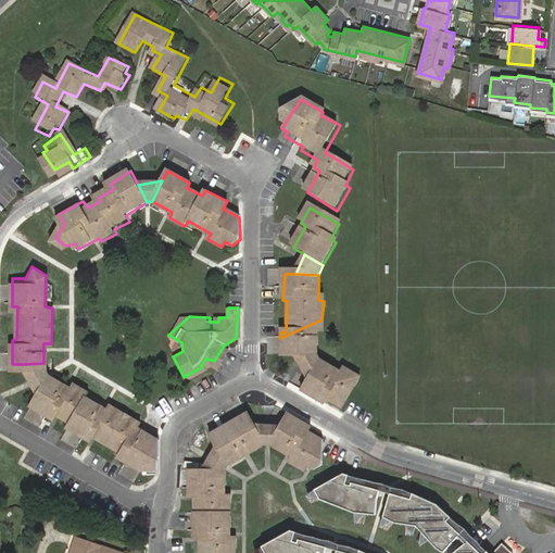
[(322,319),(280,338),(280,353),(293,353),(312,353),(316,353),(316,337),(311,337),(311,329),(316,329),(322,329),(322,319)]
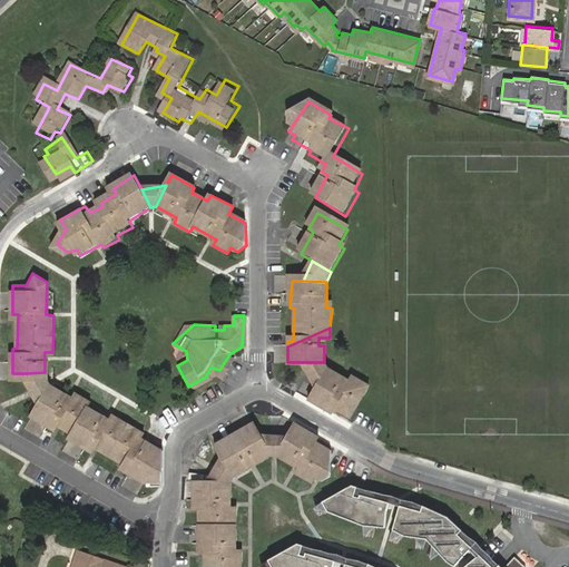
[(320,362),(301,362),(315,389),(325,372),(320,362)]
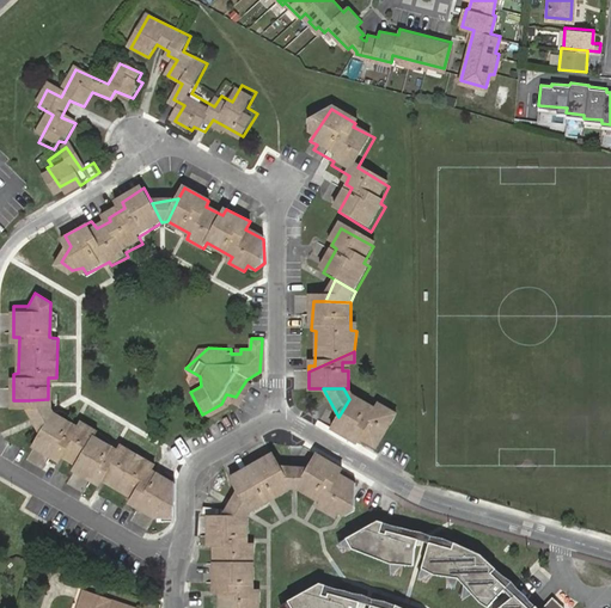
[(349,399),(338,417),(331,428),(355,442),(358,437),(361,434),(365,436),(362,440),(374,447),(391,419),(385,416),(388,411),(378,405),(376,410),(372,415),(365,411),(368,406),(352,395),(349,399)]
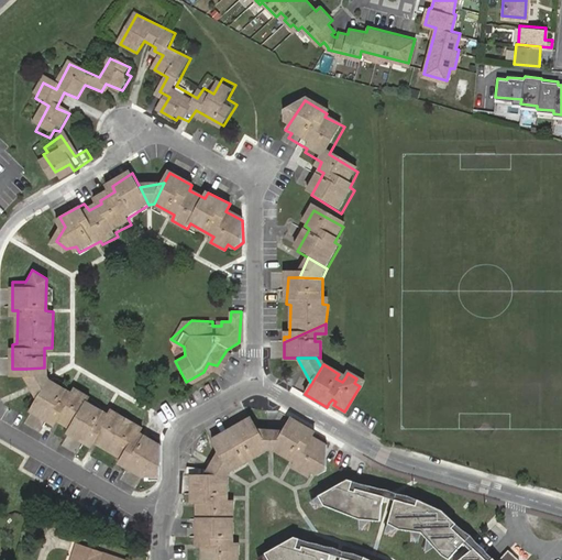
[(33,386),(36,397),(47,381),(46,377),(44,368),(26,369),(33,386)]
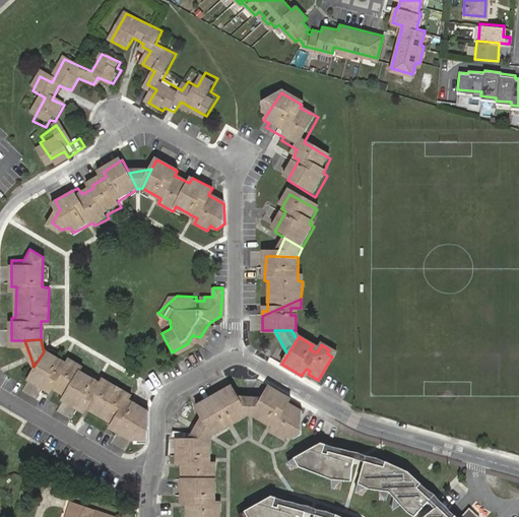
[(196,343),(179,351),(186,366),(203,359),(196,343)]
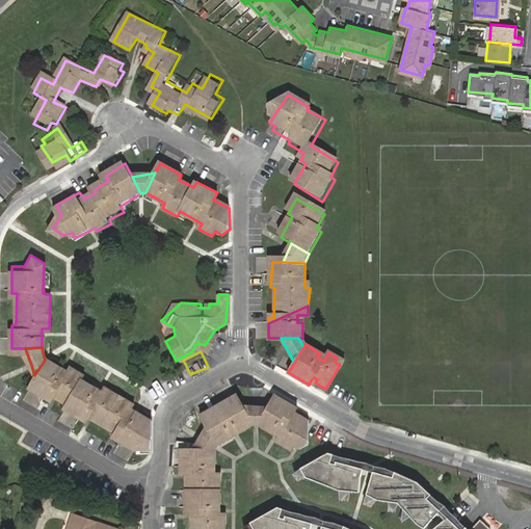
[(88,414),(115,430),(139,413),(130,406),(132,401),(104,385),(101,391),(80,377),(82,373),(68,365),(65,369),(45,360),(34,375),(26,387),(47,398),(50,393),(64,400),(61,406),(84,420),(88,414)]
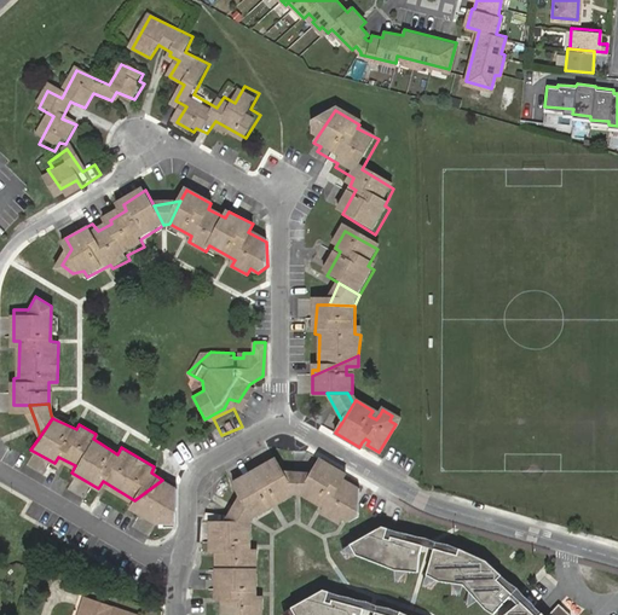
[(260,473),(276,464),(273,459),(258,468),(260,473)]
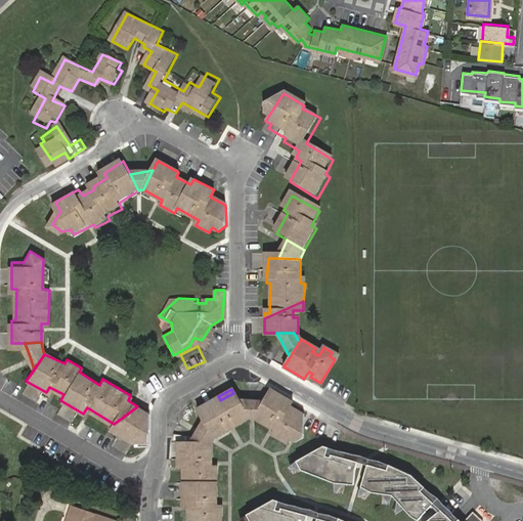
[(263,400),(255,415),(253,419),(268,427),(270,423),(276,427),(274,430),(271,435),(278,439),(281,435),(288,439),(302,415),(292,408),(290,411),(286,409),(288,406),(291,402),(269,389),(263,400)]
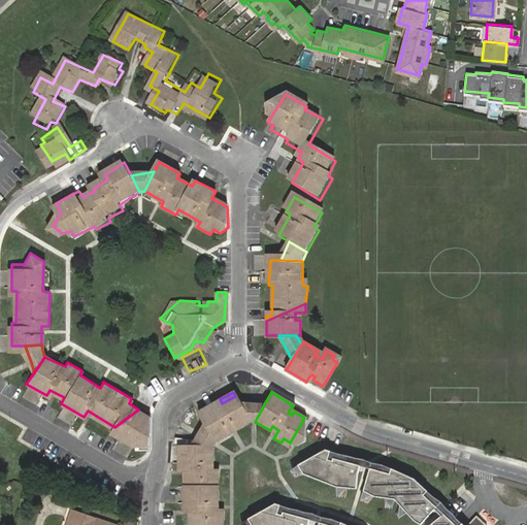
[(249,421),(248,418),(239,403),(235,396),(222,403),(220,399),(212,403),(215,407),(200,416),(204,422),(215,440),(228,432),(226,428),(232,424),(235,428),(249,421)]
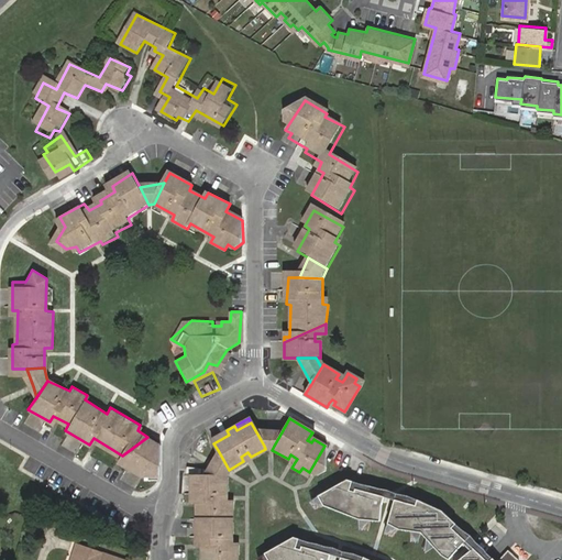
[(210,439),(213,443),(229,435),(227,430),(210,439)]
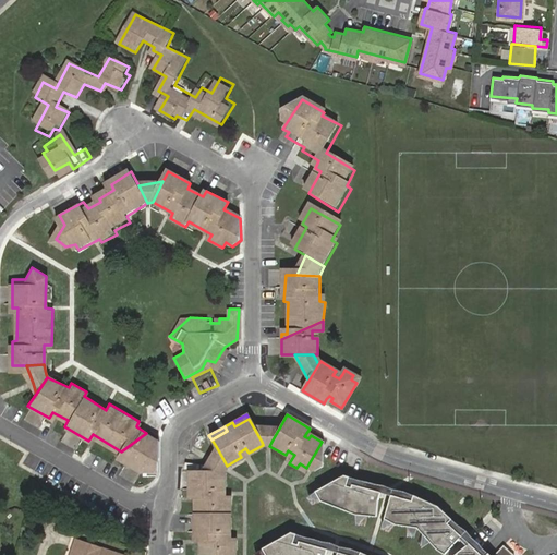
[(262,442),(271,442),(280,426),(253,426),(262,442)]
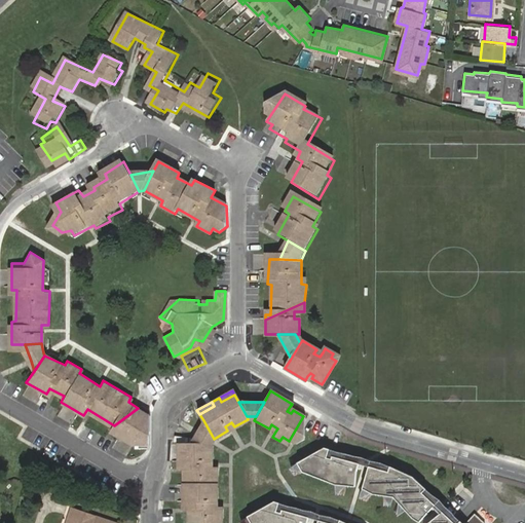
[(114,425),(113,427),(111,431),(133,444),(147,444),(148,420),(141,416),(144,412),(138,409),(138,408),(114,425)]
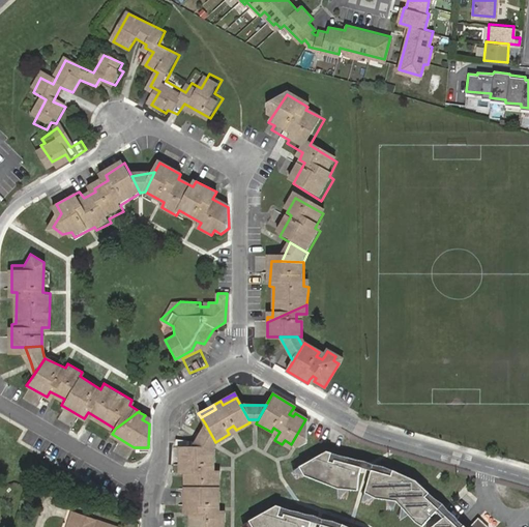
[(304,442),(305,419),(291,444),(296,447),(304,442)]
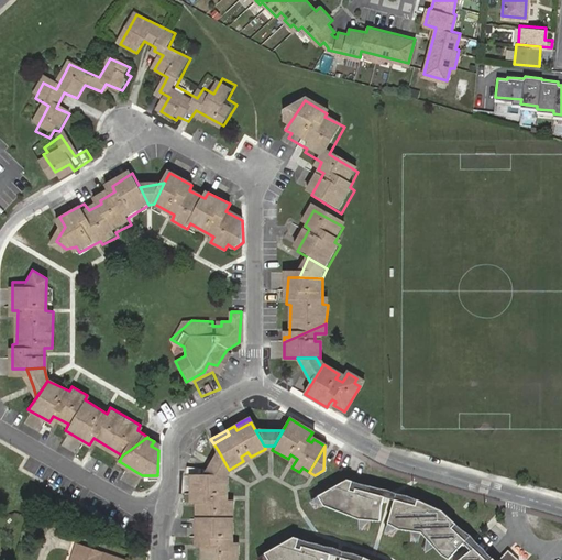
[(229,470),(218,450),(202,475),(226,475),(229,470)]
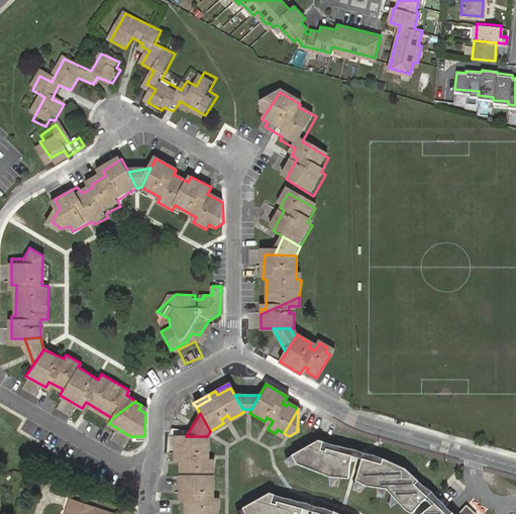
[(207,436),(186,436),(179,436),(178,451),(174,451),(174,459),(178,459),(183,459),(183,464),(178,464),(178,499),(183,499),(188,498),(188,503),(183,503),(182,513),(215,513),(216,498),(211,499),(206,499),(206,493),(211,493),(211,476),(206,476),(206,470),(211,470),(211,459),(206,460),(201,460),(201,453),(207,453),(207,436)]
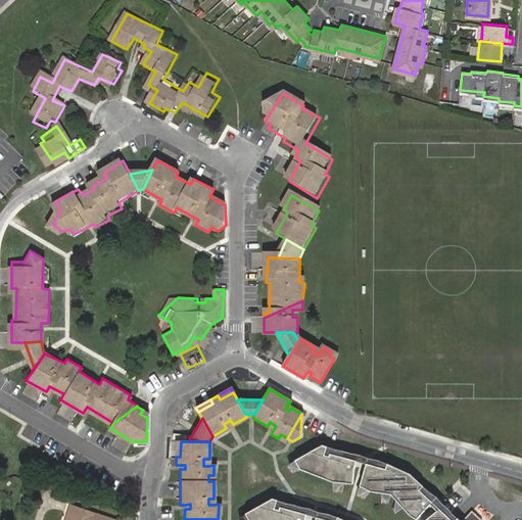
[(379,503),(389,494),(394,500),(388,507),(401,508),(408,515),(415,519),(431,502),(438,509),(424,519),(342,519),(336,517),(336,519),(277,502),(276,502),(276,500),(272,499),(244,513),(242,519),(303,519),(305,514),(315,517),(314,519),(479,519),(470,511),(461,519),(457,519),(456,518),(455,519),(421,487),(422,486),(409,474),(386,464),(385,466),(327,450),(327,448),(326,447),(326,446),(321,444),(294,460),(290,473),(299,469),(332,481),(340,492),(342,482),(351,483),(352,468),(356,461),(365,464),(359,485),(362,499),(368,490),(369,491),(379,492),(379,503)]
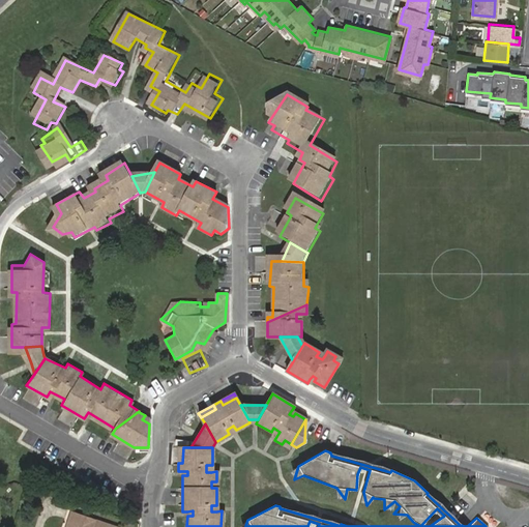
[(71,521),(68,526),(115,526),(75,513),(71,521)]
